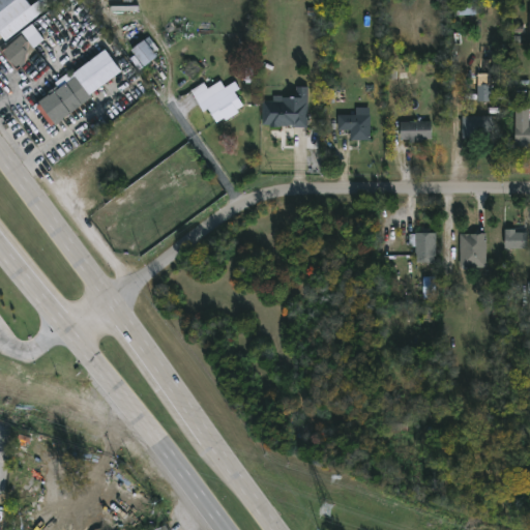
[(27,0),(32,6),(0,30),(0,0),(27,0)]
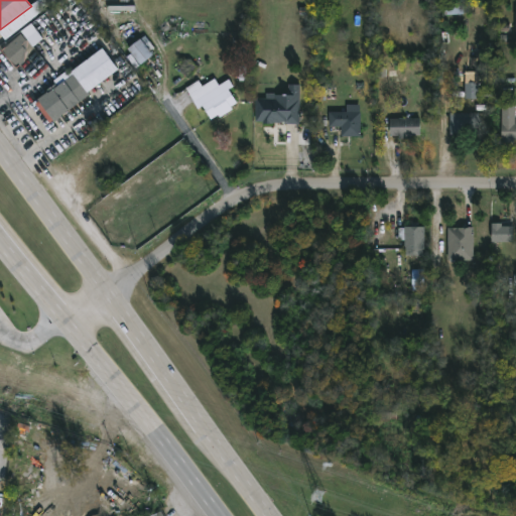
[(27,29),(26,55),(35,46),(43,55),(32,65),(26,56),(25,66),(15,66),(2,50),(27,28),(27,29)]
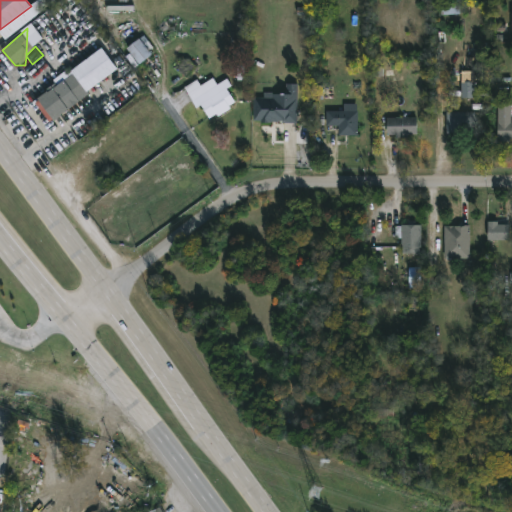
[(142,61),(139,63),(127,48),(143,35),(152,45),(148,49),(152,53),(142,61)]
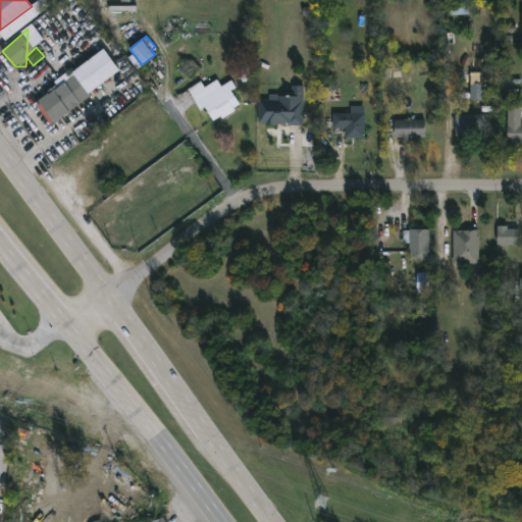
[(120,69),(90,92),(92,95),(62,115),(63,117),(52,125),(37,103),(39,101),(38,99),(47,93),(46,91),(57,83),(60,87),(74,75),(71,71),(104,48),(120,69)]
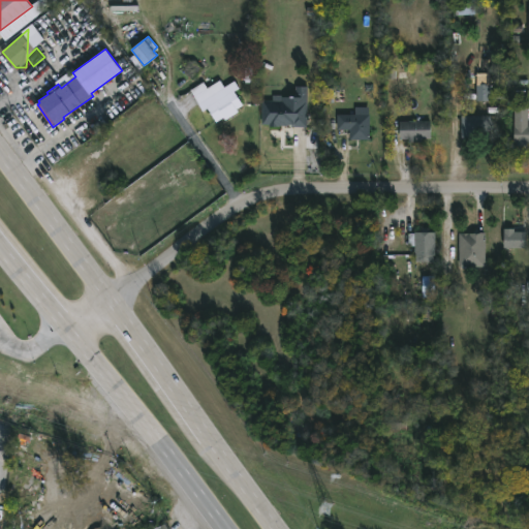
[(221,81),(225,87),(235,81),(240,88),(235,91),(244,104),(238,109),(239,112),(226,120),(224,118),(217,122),(208,109),(203,112),(190,90),(204,82),(208,88),(220,80),(221,81)]
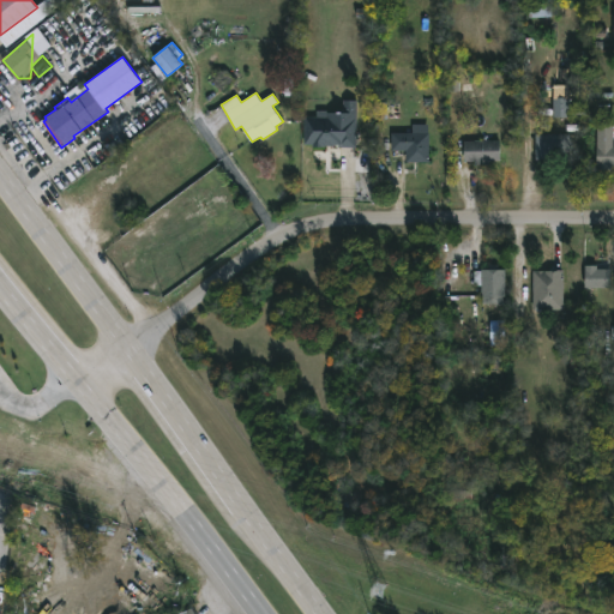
[(553,97),(553,118),(570,118),(569,97),(553,97)]
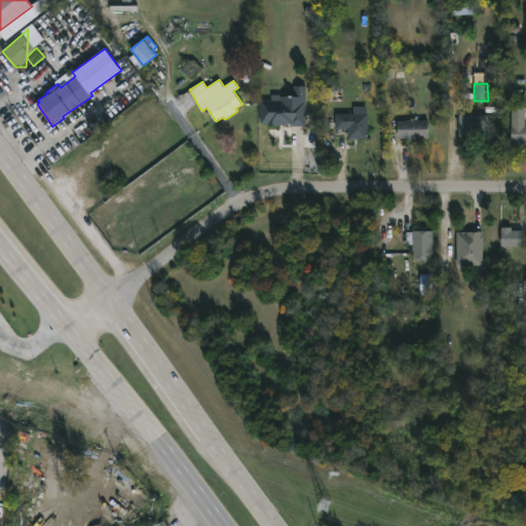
[(305,85),(304,125),(291,125),(291,123),(284,123),(284,125),(268,125),(268,123),(261,123),(261,100),(272,100),(272,102),(274,102),(274,98),(280,98),(280,96),(294,96),(294,85),(305,85)]
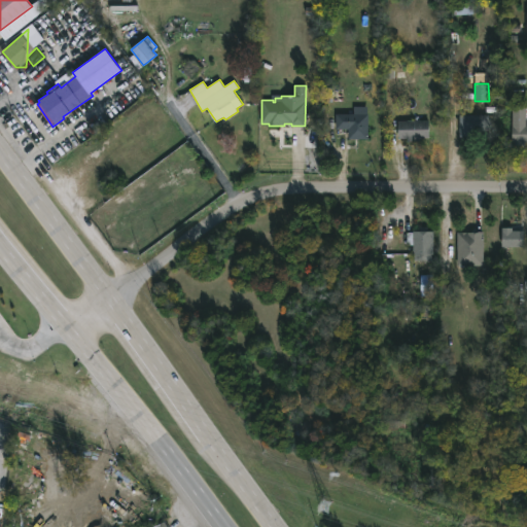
[(526,142),(525,142),(526,145),(513,145),(513,107),(526,107),(526,142)]
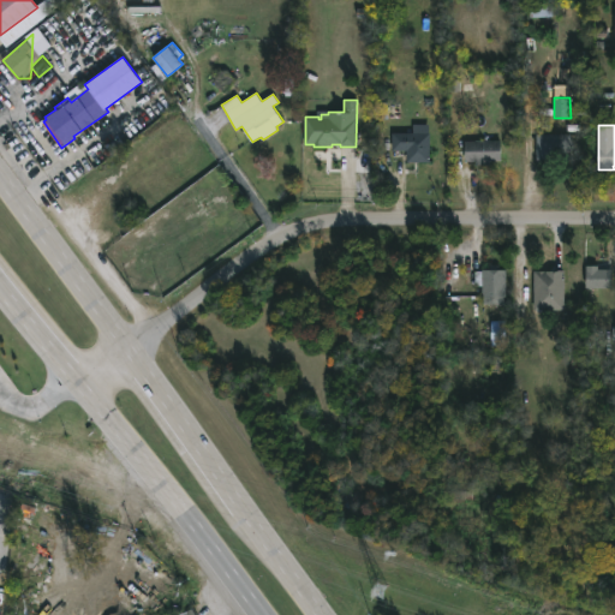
[(430,162),(407,162),(407,151),(393,150),(393,132),(430,132),(430,162)]
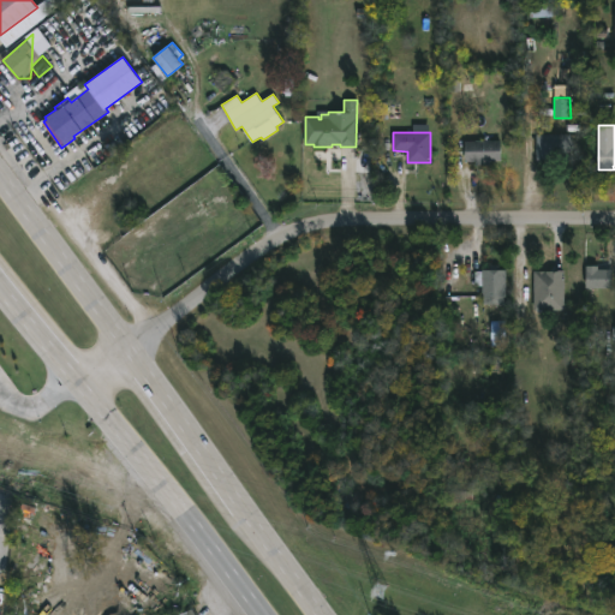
[(539,160),(536,160),(536,133),(571,133),(571,160),(539,160)]
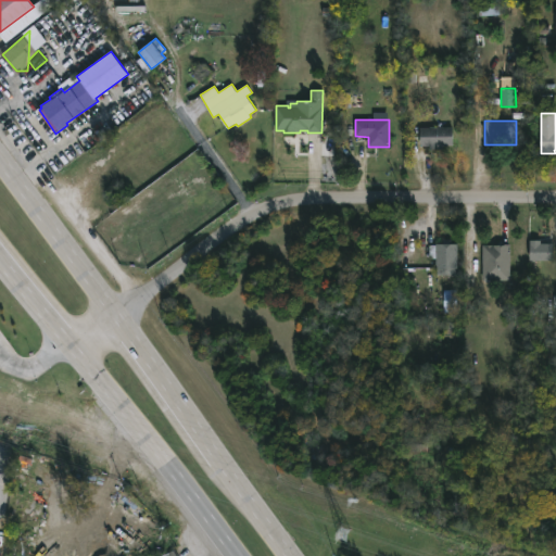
[(444,146),(444,149),(430,149),(430,147),(420,147),(420,127),(453,127),(454,146),(444,146)]
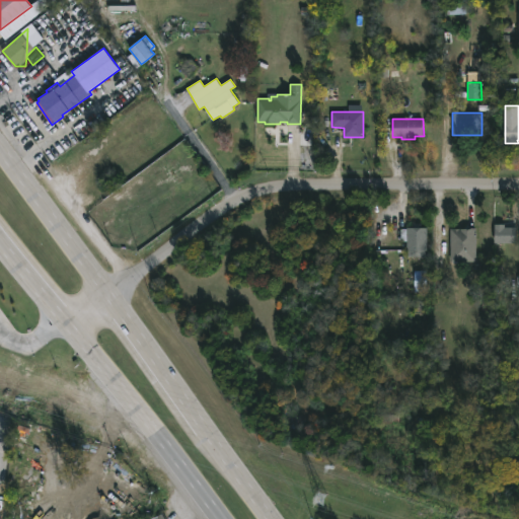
[(422,223),(422,227),(427,227),(427,250),(426,250),(426,256),(409,256),(406,241),(400,241),(400,228),(414,227),(414,223),(422,223)]
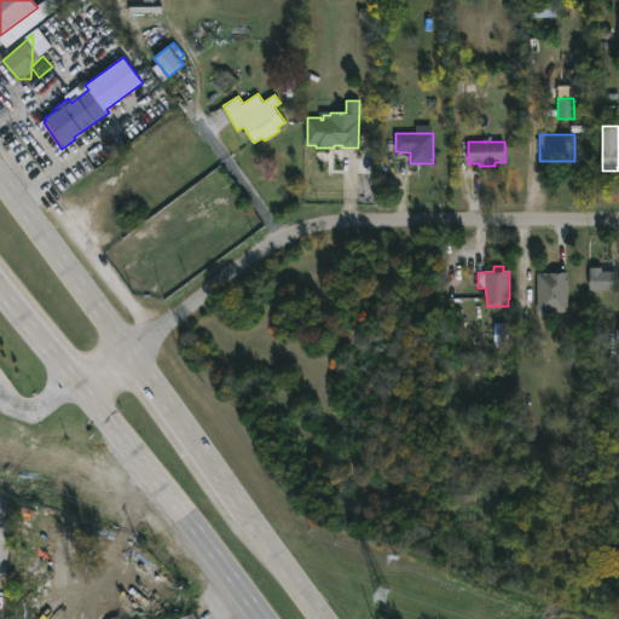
[(618,276),(618,290),(591,289),(591,267),(605,267),(605,271),(618,271),(618,276)]
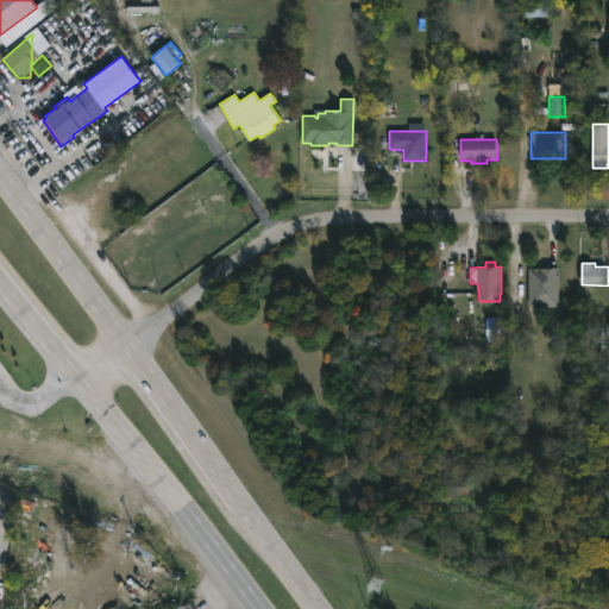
[(559,306),(529,307),(529,268),(558,267),(559,306)]
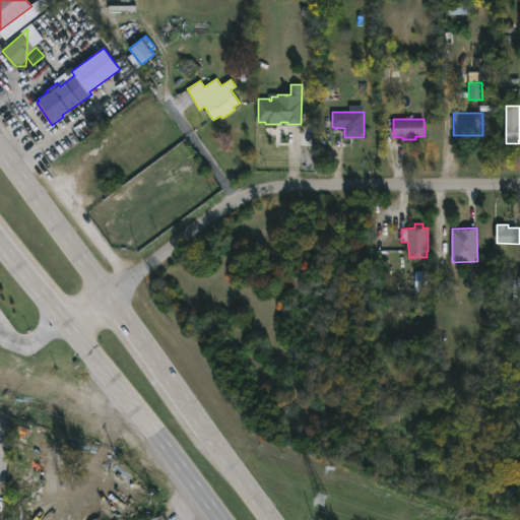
[(428,271),(415,271),(415,291),(427,291),(428,271)]
